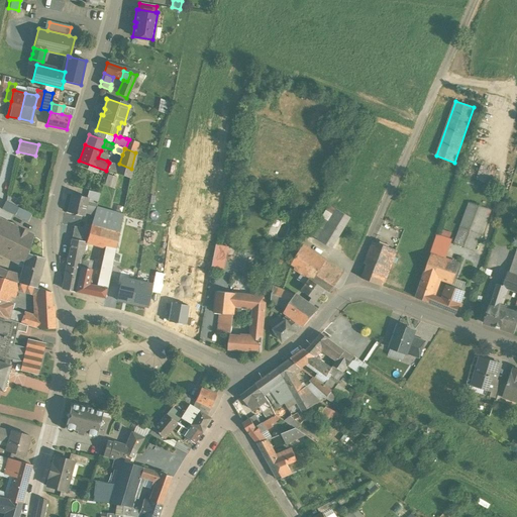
[(131,169),(119,164),(116,173),(129,178),(131,169)]
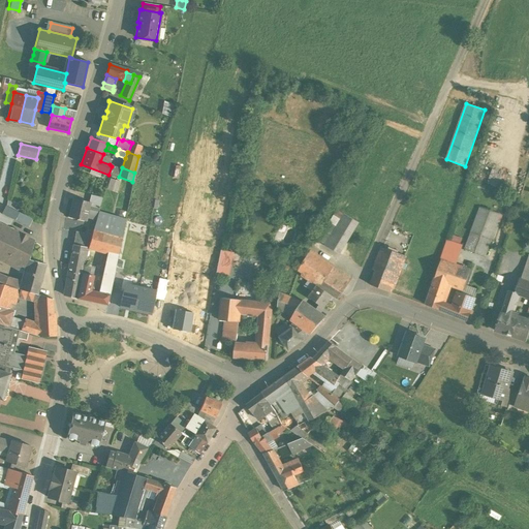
[(102,197),(91,195),(89,203),(90,203),(100,206),(102,197)]
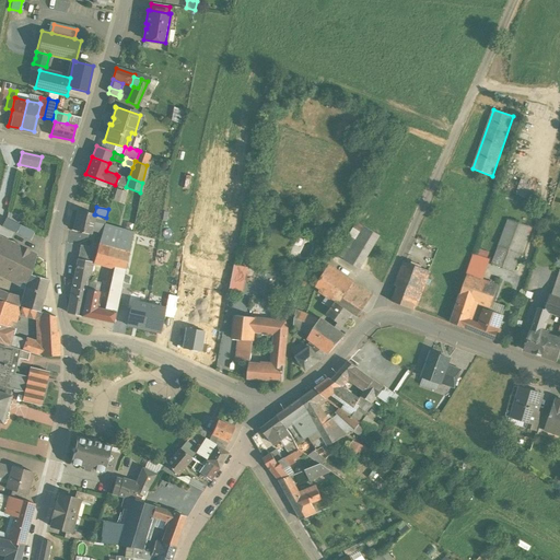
[(94,214),(80,210),(74,230),(91,234),(91,231),(95,214),(94,214)]
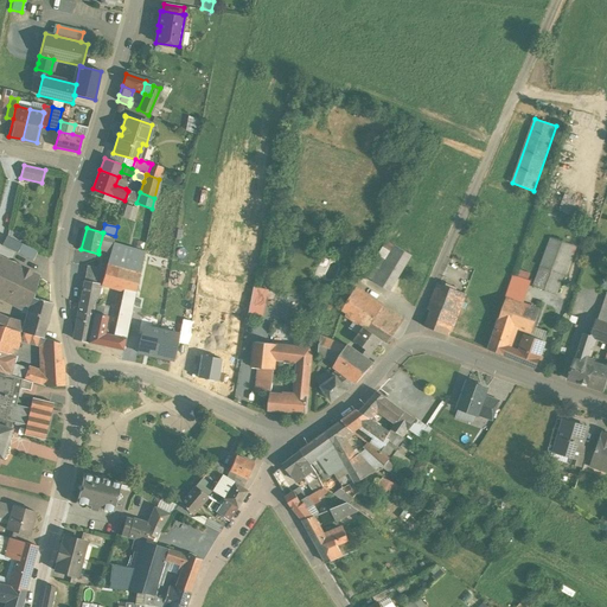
[(393,231),(387,241),(395,246),(401,236),(393,231)]
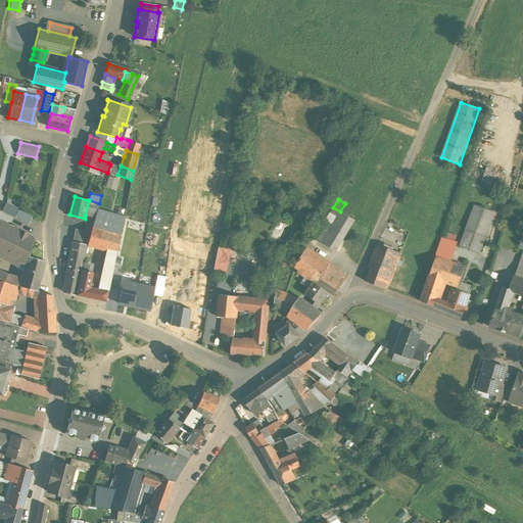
[(99,203),(89,200),(85,216),(95,218),(99,203)]
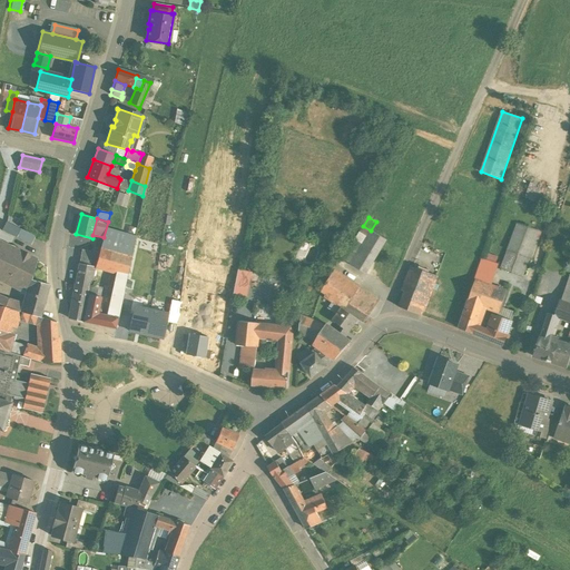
[(35,236),(7,222),(2,231),(30,245),(35,236)]
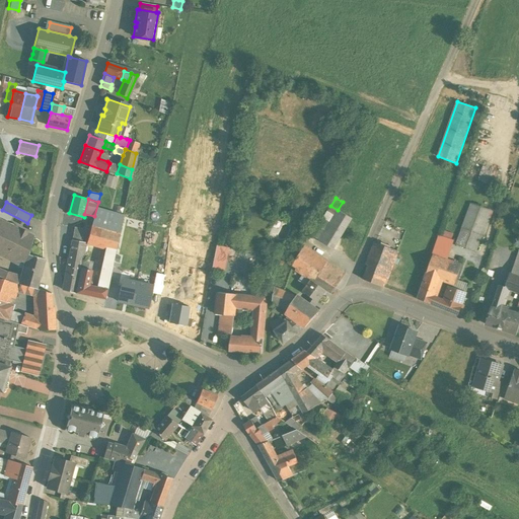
[(490,210),(471,204),(462,227),(482,234),(490,210)]
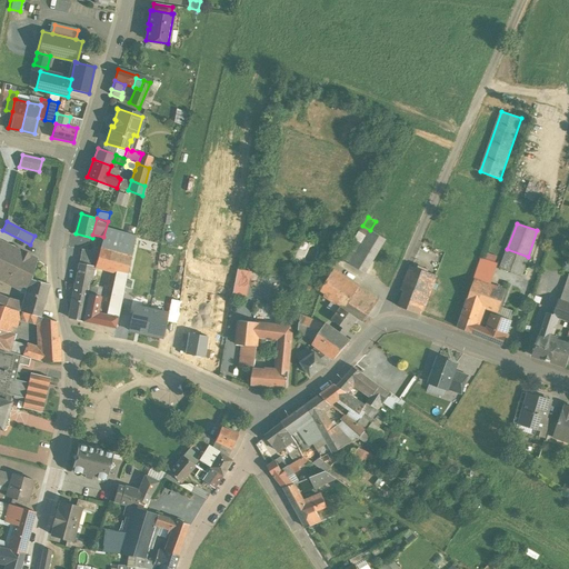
[(132,236),(107,228),(100,249),(128,257),(132,236)]
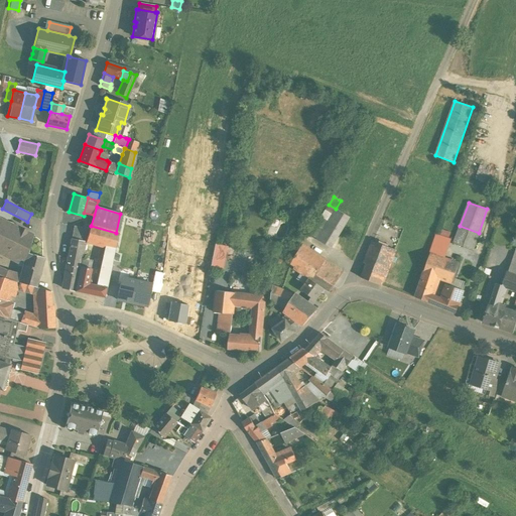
[(348,216),(336,209),(325,228),(337,235),(348,216)]
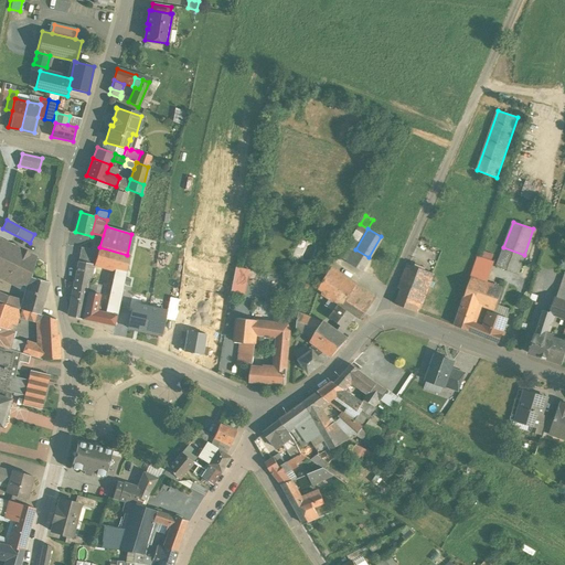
[(10,245),(0,238),(0,264),(13,270),(23,252),(14,246),(16,245),(11,243),(10,245)]
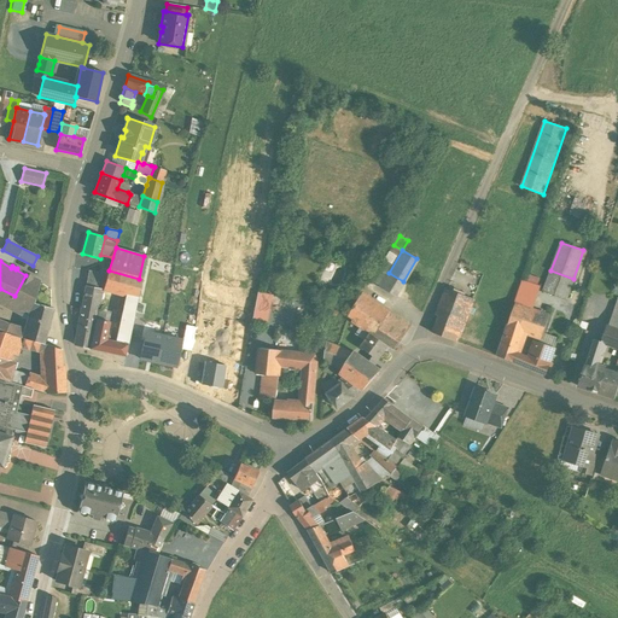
[(108,274),(89,270),(86,286),(103,290),(108,274)]
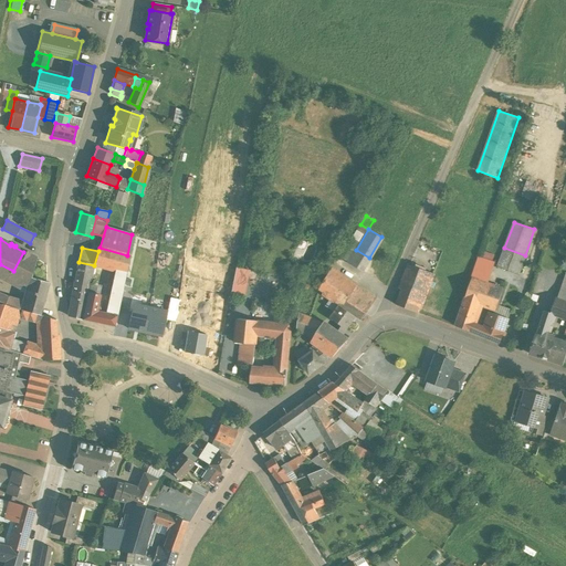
[(130,257),(100,248),(98,251),(94,265),(94,266),(126,274),(126,271),(130,257)]
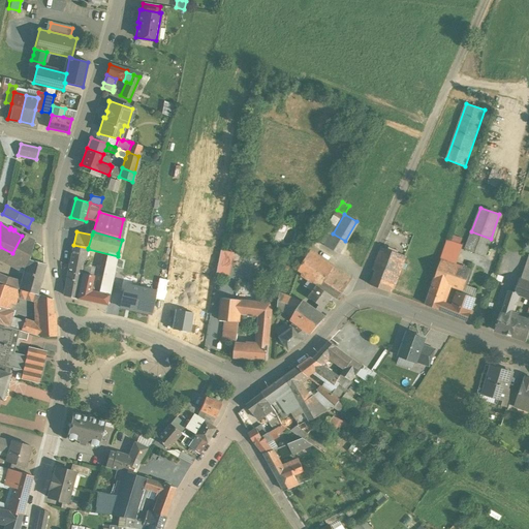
[(491,239),(471,231),(465,248),(485,255),(491,239)]
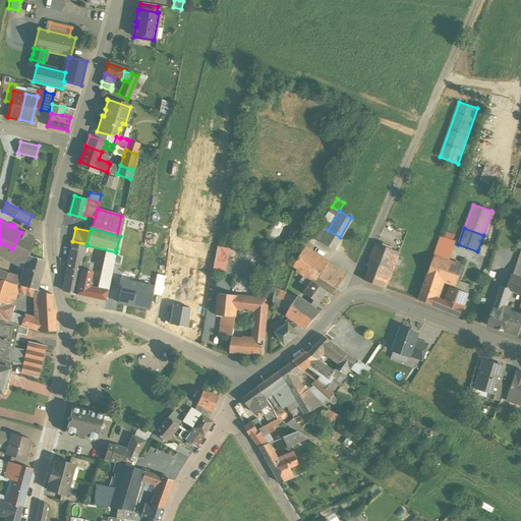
[(340,237),(328,230),(321,241),(333,248),(340,237)]
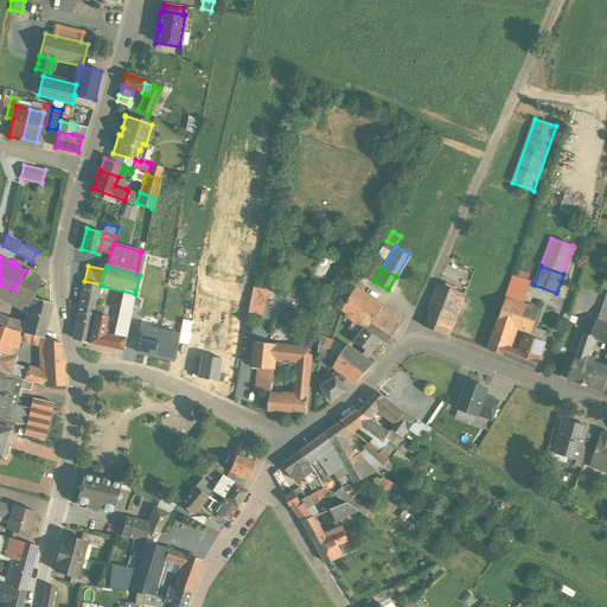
[(39,278),(25,270),(14,291),(29,298),(33,300),(33,299),(39,278)]
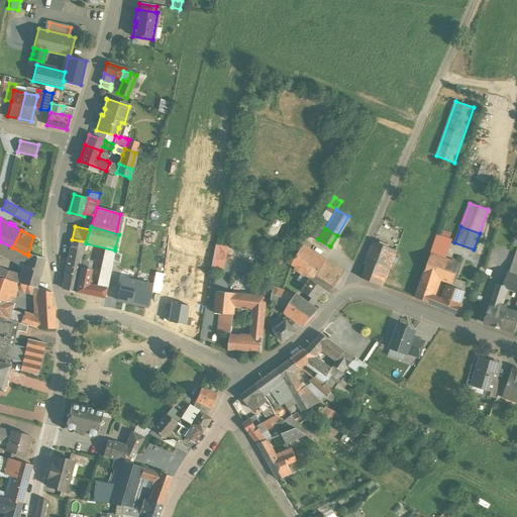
[(437,234),(424,272),(437,277),(437,279),(448,283),(452,284),(459,266),(459,265),(454,263),(443,259),(449,238),(437,234)]
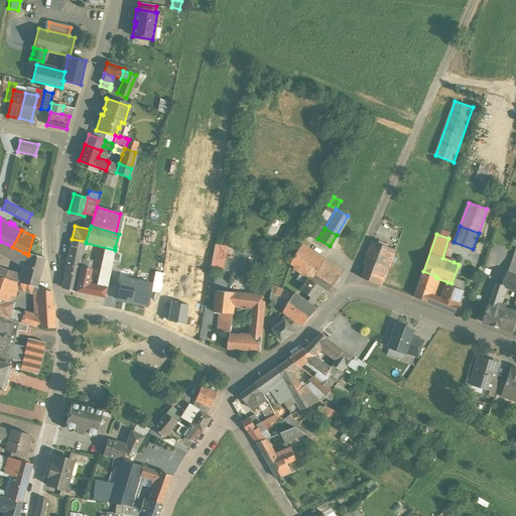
[(86,242),(72,239),(67,266),(79,268),(81,256),(82,256),(86,243),(86,242)]
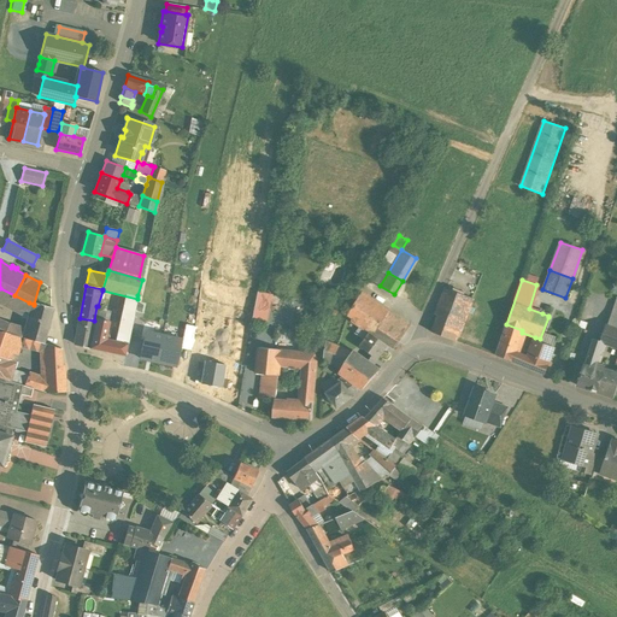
[(15,295),(0,288),(0,303),(1,301),(23,313),(24,312),(24,310),(29,303),(15,295)]
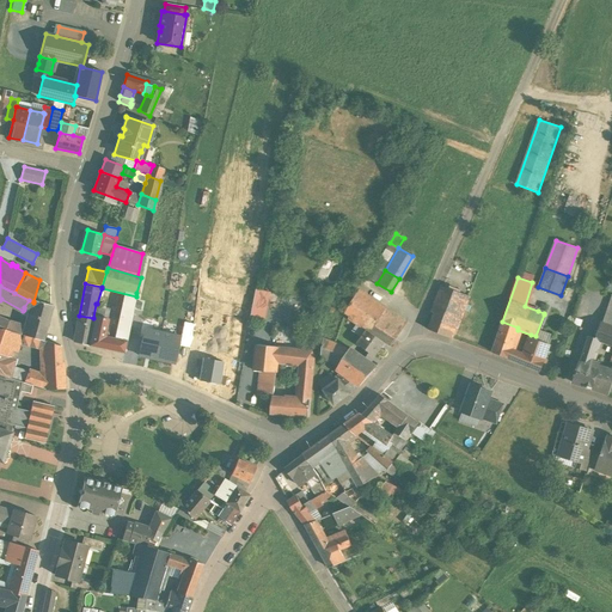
[(469,295),(441,286),(432,312),(435,313),(429,329),(452,338),(469,295)]
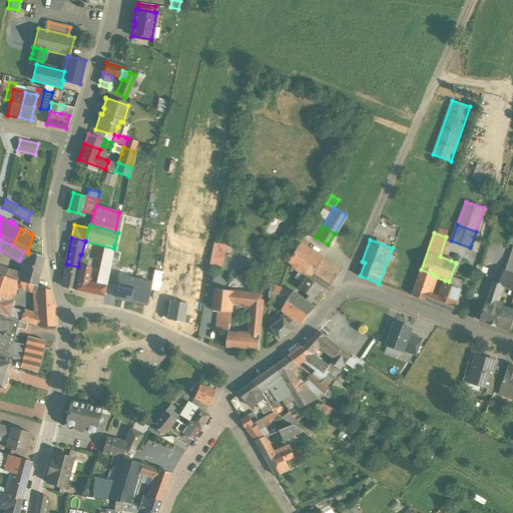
[(225,245),(214,243),(209,270),(220,272),(225,245)]
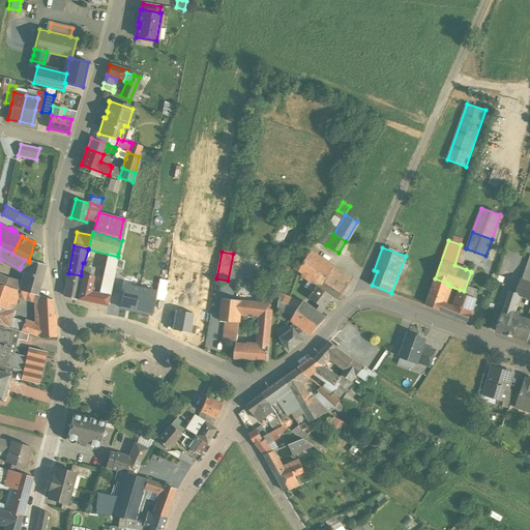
[(334,267),(311,252),(299,270),(303,272),(302,275),(310,281),(318,286),(320,288),(334,267)]
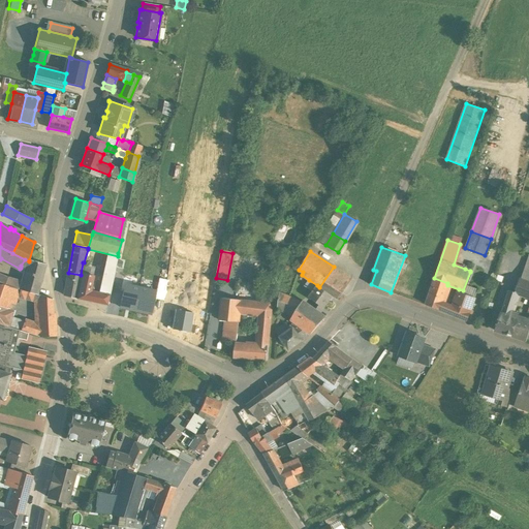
[(118,256),(110,255),(100,296),(110,298),(115,271),(118,256)]
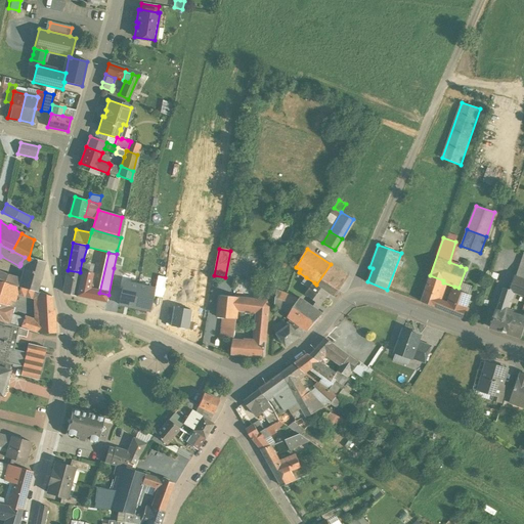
[(45,263),(29,258),(29,259),(25,257),(20,263),(27,266),(26,268),(23,279),(20,288),(37,292),(45,263)]
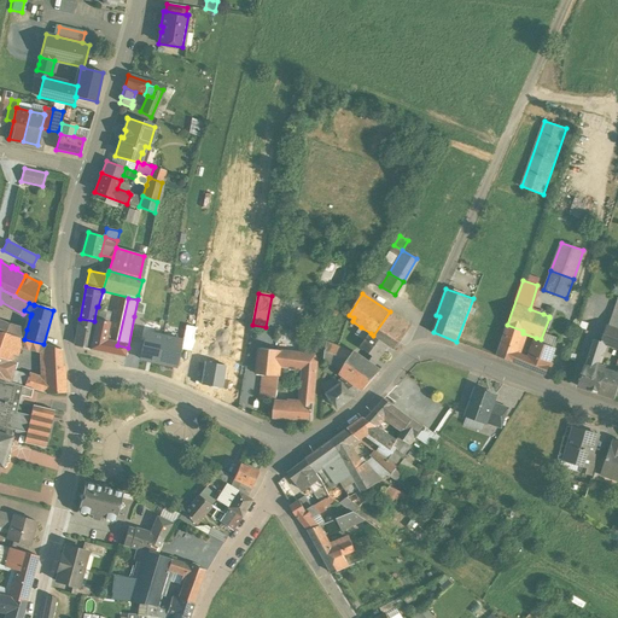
[(560,312),(546,305),(543,314),(549,316),(549,318),(558,320),(560,312)]
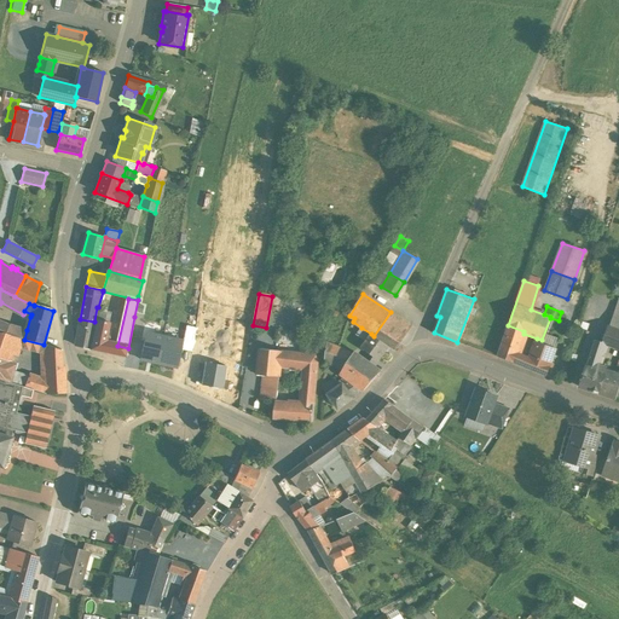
[(391,312),(374,336),(389,347),(395,351),(412,327),(391,312)]
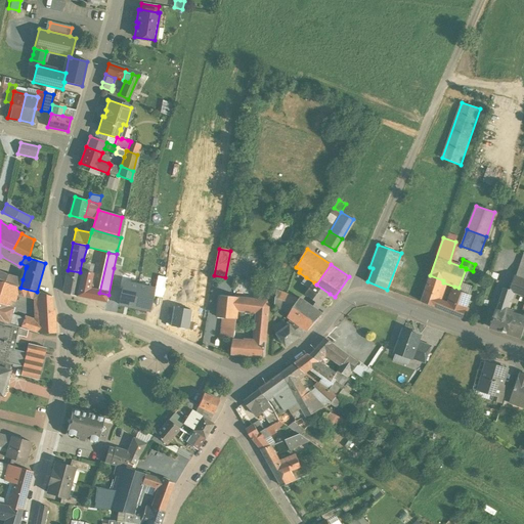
[(466,269),(459,288),(454,287),(453,291),(464,294),(473,271),(466,269)]
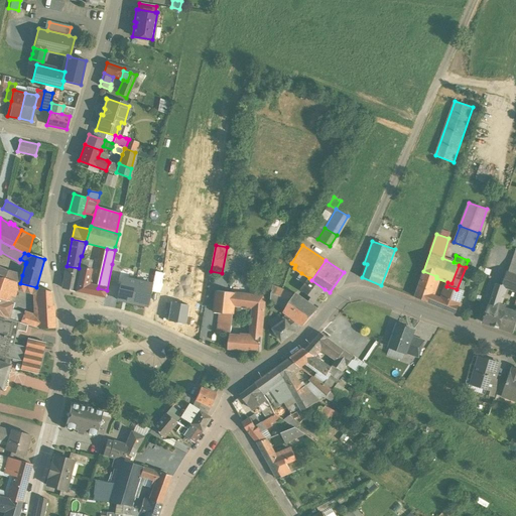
[(79,268),(67,266),(62,288),(74,291),(79,268)]
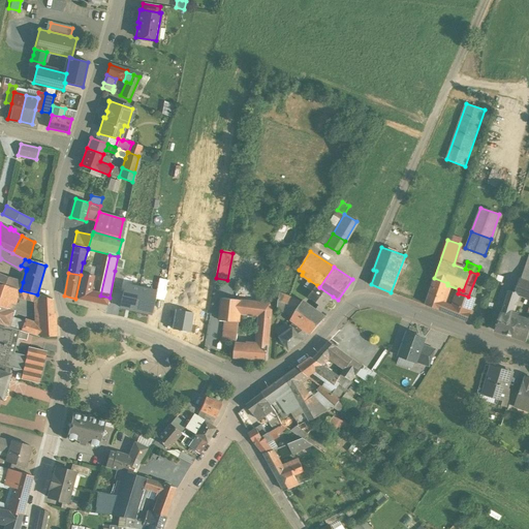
[(82,273),(78,298),(99,303),(100,296),(100,294),(92,291),(94,276),(82,273)]
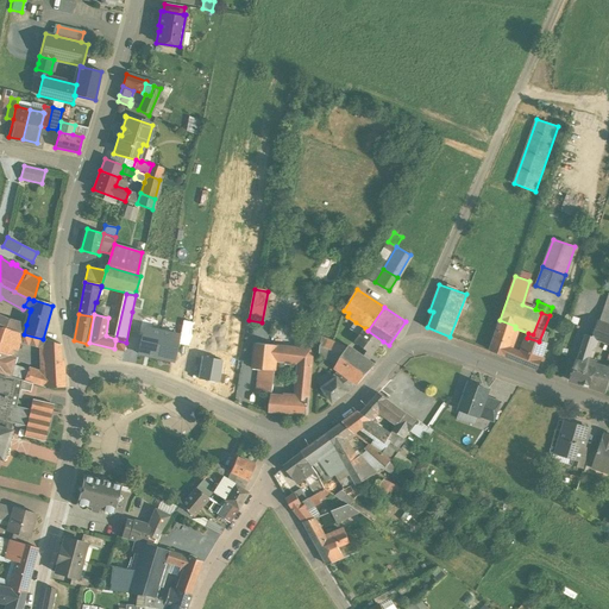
[(515,326),(500,320),(496,331),(512,337),(515,328),(515,326)]
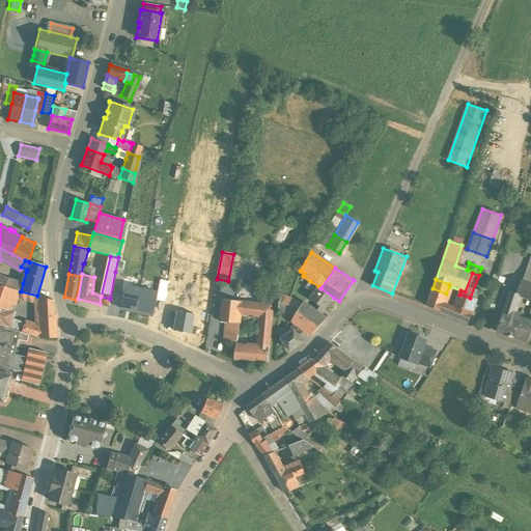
[(530,282),(521,279),(516,291),(515,294),(519,295),(530,299),(530,282)]
